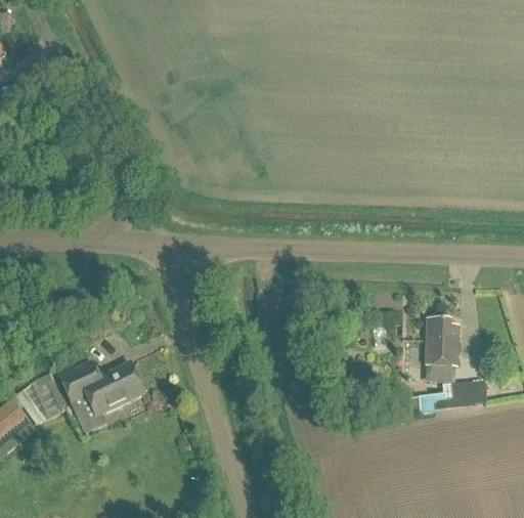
[(427,318),(425,363),(456,364),(459,325),(450,325),(450,319),(427,318)]
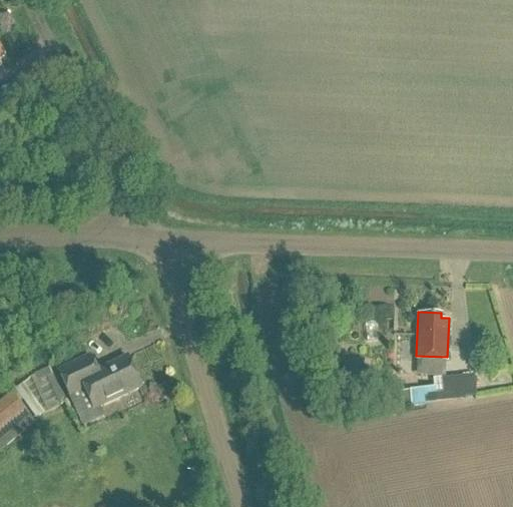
[(84,387),(94,408),(141,385),(126,355),(97,369),(89,353),(57,368),(69,394),(84,387)]
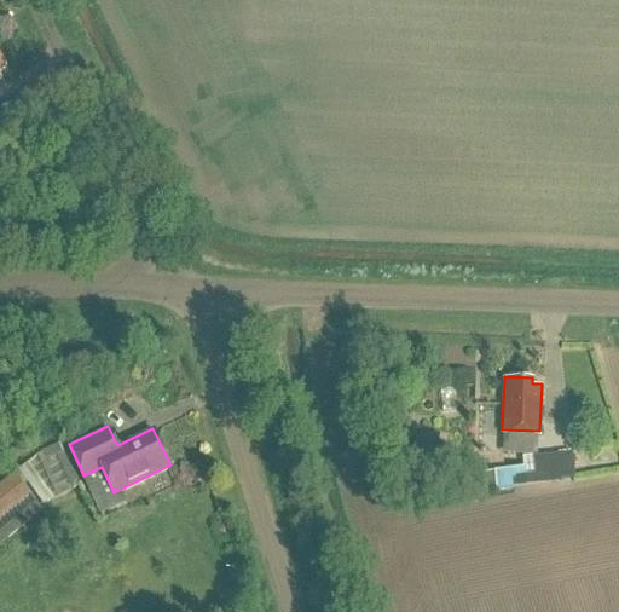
[(415,450),(432,450),(432,433),(415,433),(415,450)]
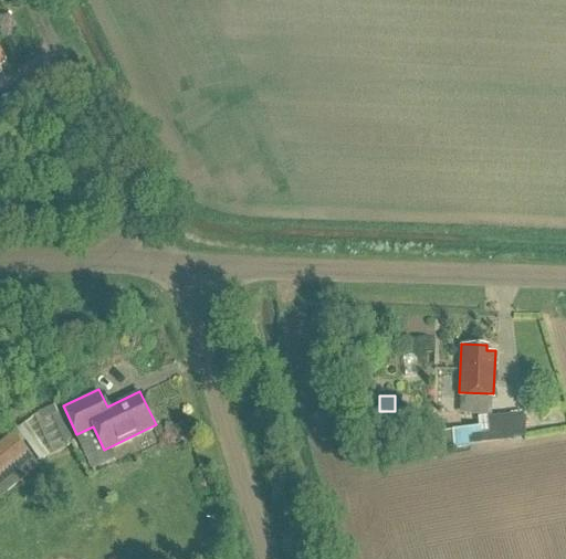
[(38,408),(42,417),(60,409),(55,400),(38,408)]
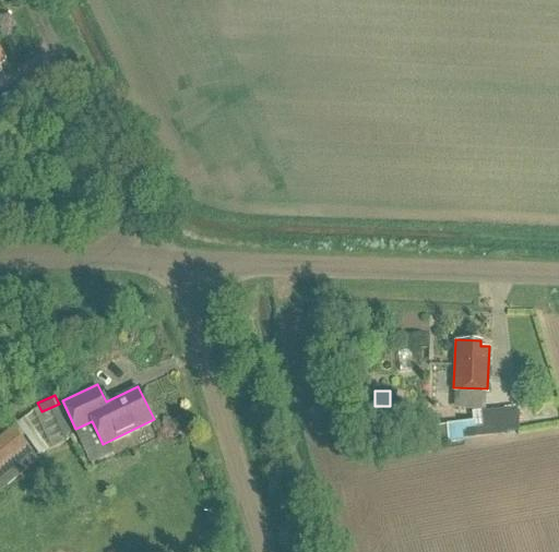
[(473,408),(473,418),(427,422),(428,438),(507,431),(506,427),(519,426),(518,404),(473,408)]
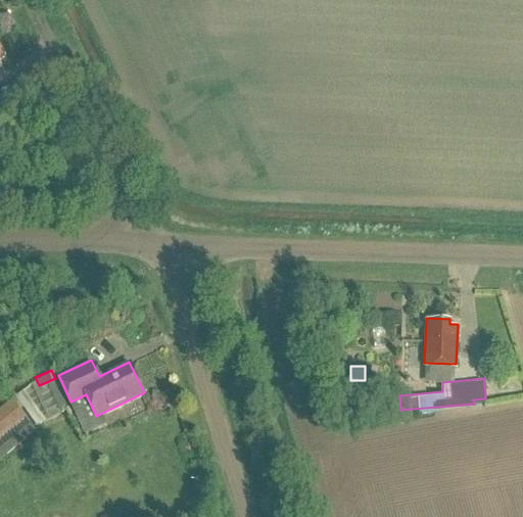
[(0,409),(0,436),(27,414),(12,398),(0,409)]
